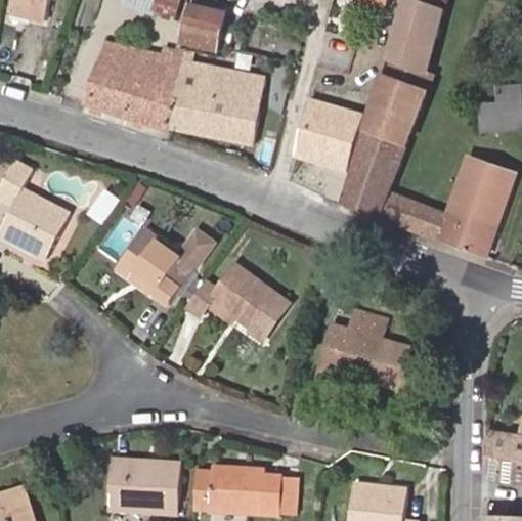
[(14,0),(11,16),(45,25),(51,0),(14,0)]
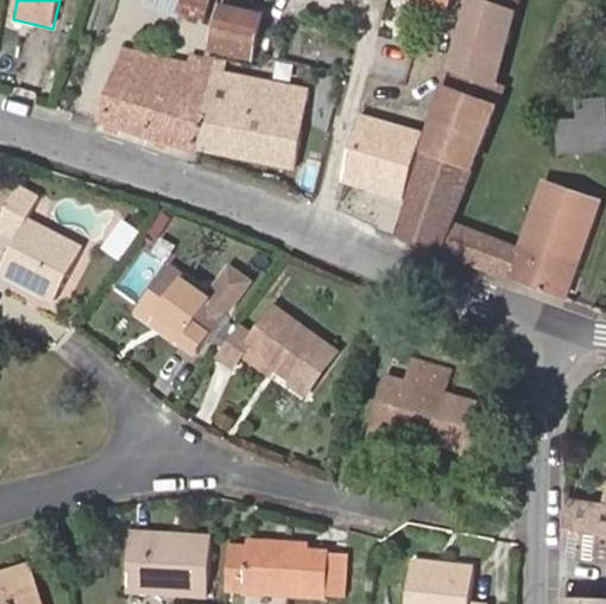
[(147,0),(146,4),(204,18),(207,0),(147,0)]
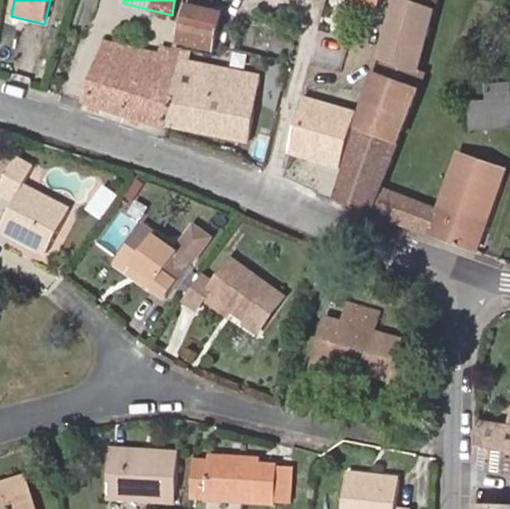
[(391,0),(334,197),(366,212),(414,228),(423,201),(381,186),(416,86),(437,0),(391,0)]
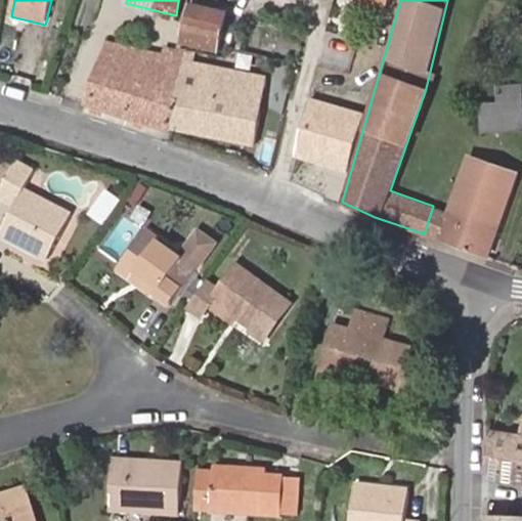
[(227,10),(190,2),(182,41),(218,49),(227,10)]
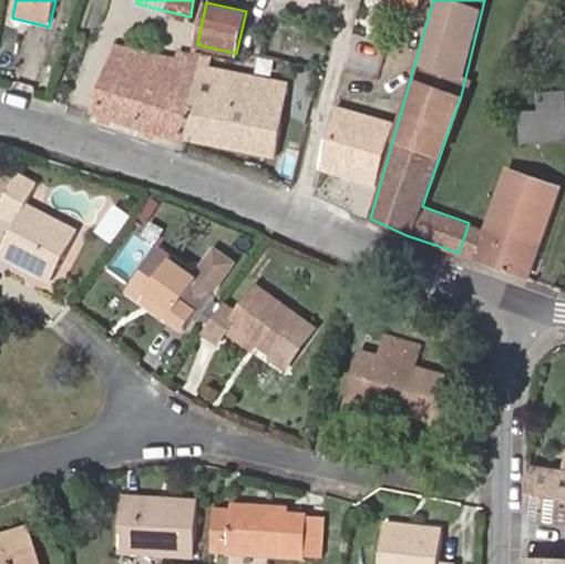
[(133,124),(183,140),(184,136),(198,54),(195,53),(178,50),(176,59),(155,52),(152,62),(133,124)]
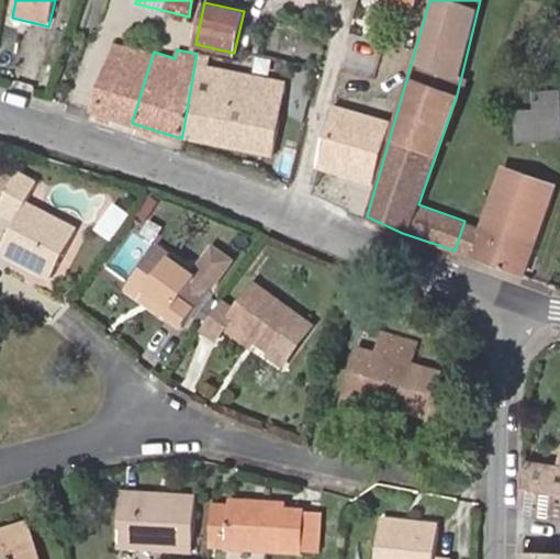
[(112,51),(92,111),(132,123),(150,62),(112,51)]
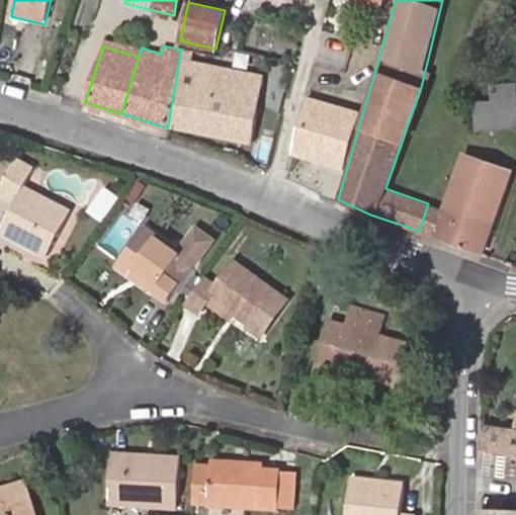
[(181,50),(168,124),(250,140),(261,75),(189,61),(190,51),(181,50)]
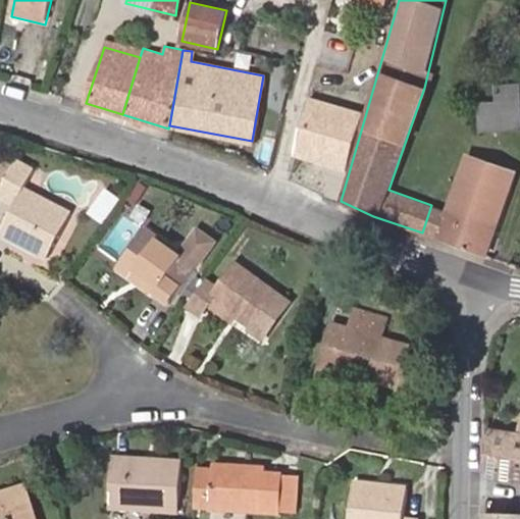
[(519,125),(519,112),(519,100),(479,104),(481,131),(519,125)]
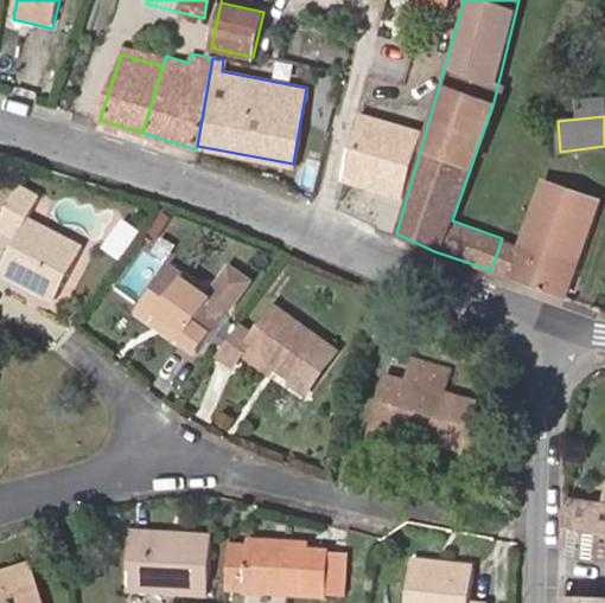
[(518,245),(502,238),(491,270),(566,294),(600,197),(541,179),(518,245)]
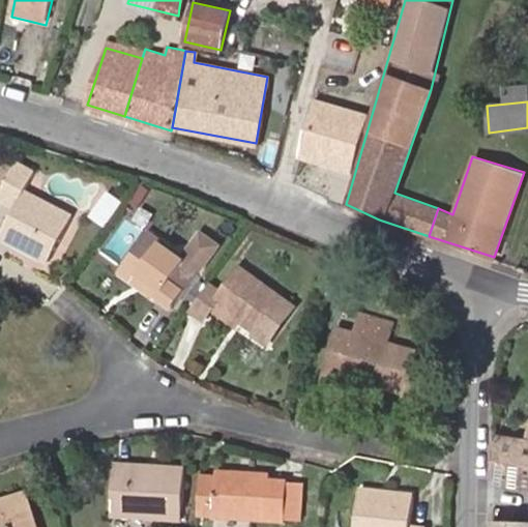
[(0,197),(10,202),(0,226),(0,236),(47,258),(67,212),(18,189),(28,167),(11,159),(0,183),(0,197)]
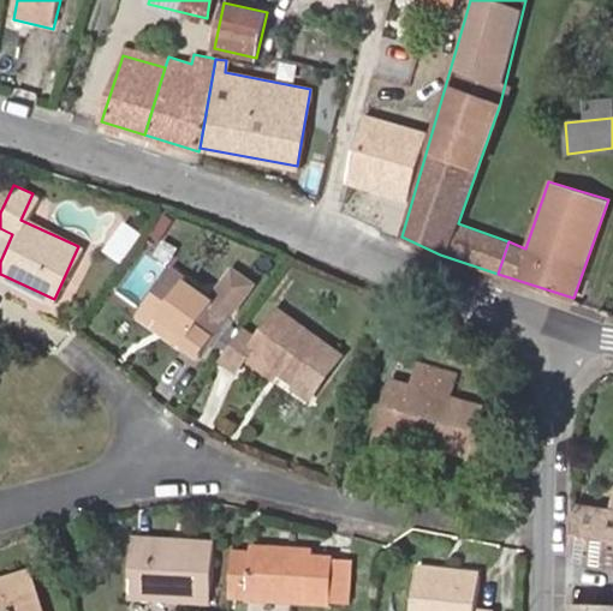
[(119,258),(138,232),(123,220),(103,247),(119,258)]
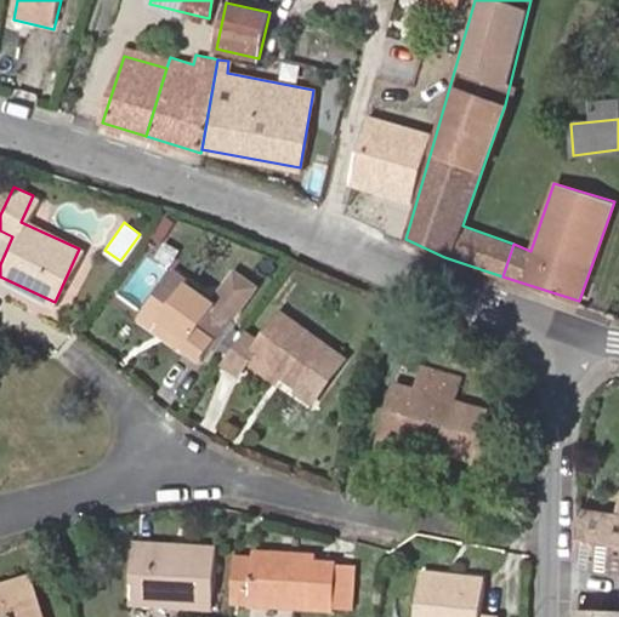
[(138,310),(200,358),(234,313),(259,281),(238,266),(214,298),(172,266),(138,310)]
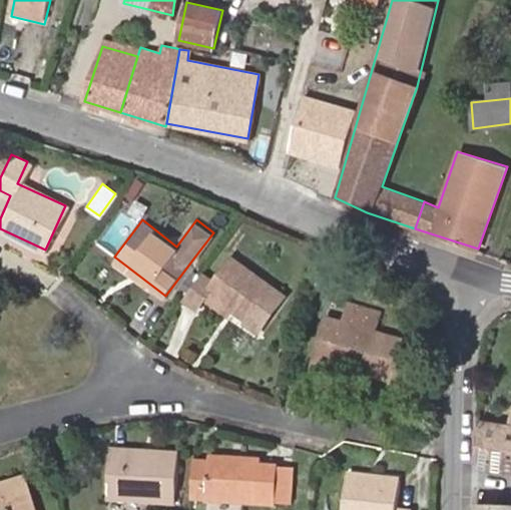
[(213,281),(202,272),(182,298),(194,307),(200,299),(206,291),(227,306),(258,329),(284,294),(231,257),(213,281)]
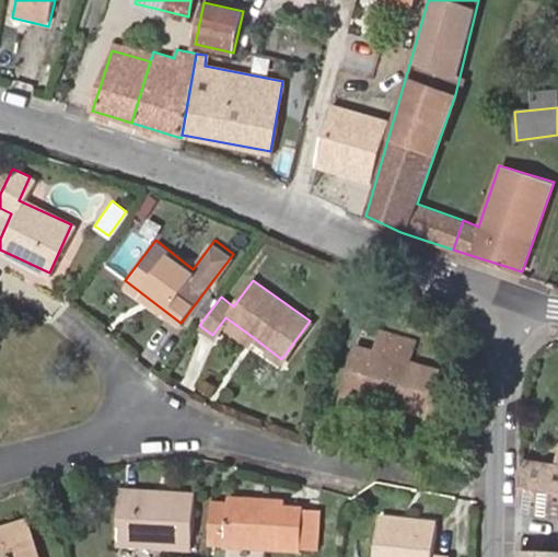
[(242,343),(248,334),(225,317),(219,326),(242,343)]
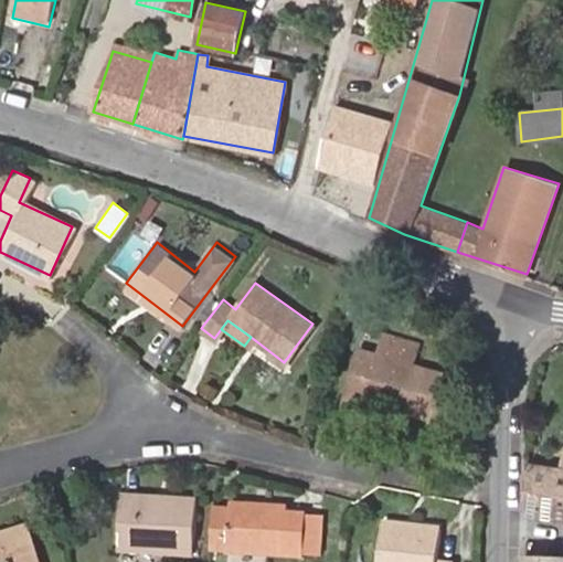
[(348,391),(388,404),(392,392),(401,394),(396,406),(436,420),(434,426),(455,434),(467,396),(446,389),(450,374),(414,362),(420,346),(384,336),(380,351),(376,362),(358,356),(348,391)]
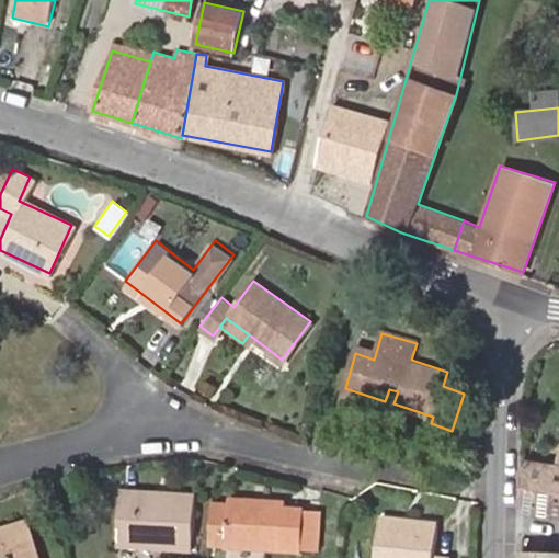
[(358,343),(355,353),(374,360),(377,349),(358,343)]
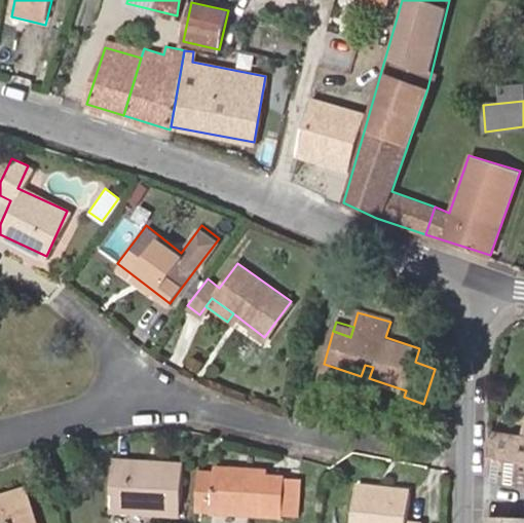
[(359,384),(361,376),(324,364),(321,373),(359,384)]
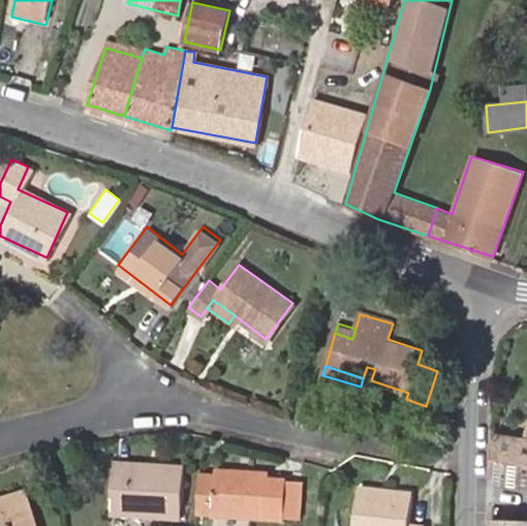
[(367,367),(363,378),(371,380),(375,369),(367,367)]
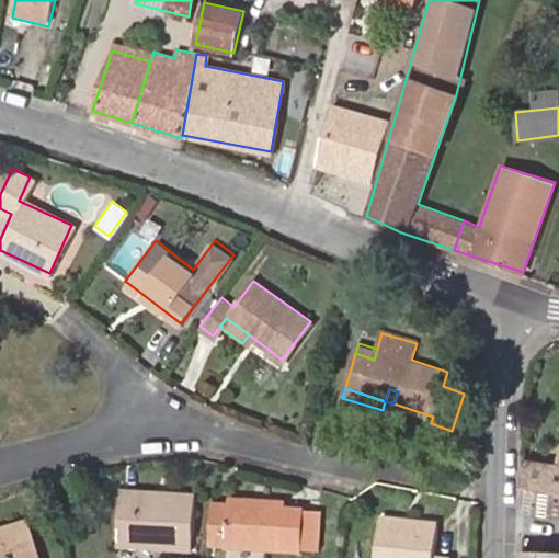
[(558,455),(523,451),(522,511),(558,516),(558,455)]
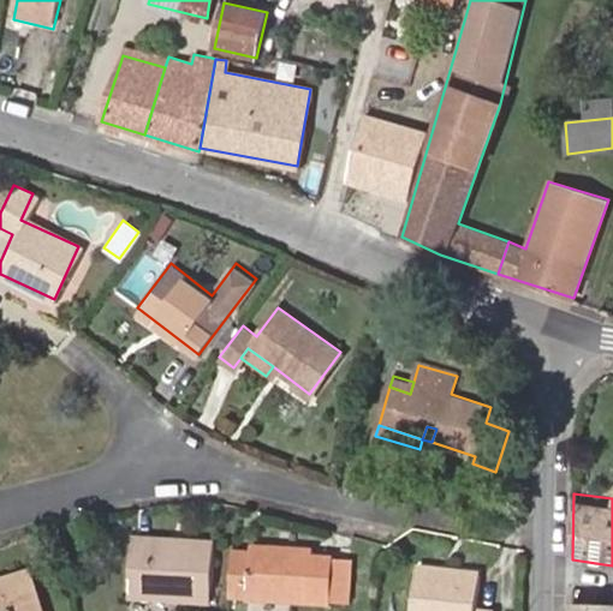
[(134,541),(131,601),(215,605),(218,545),(134,541)]
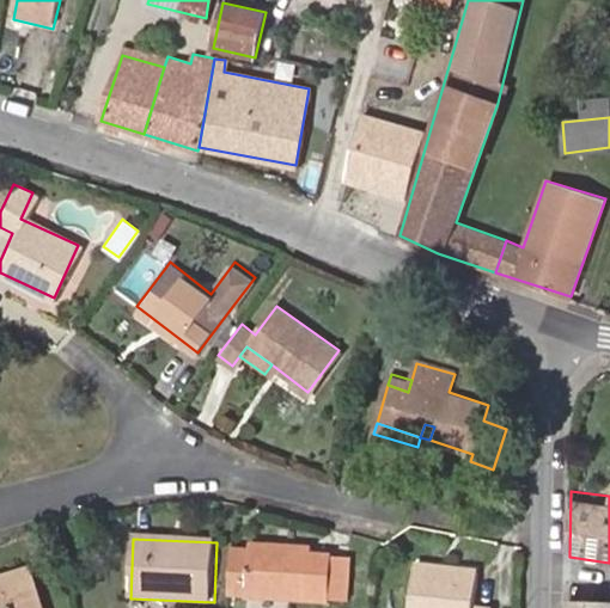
[(328,597),(333,554),(312,553),(312,548),(250,544),(250,548),(248,593),(328,597)]
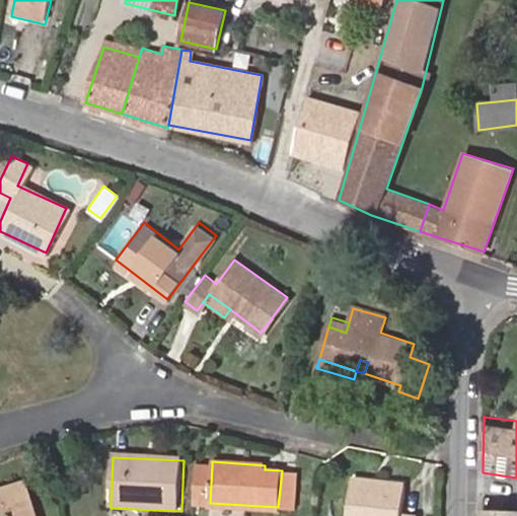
[(210,503),(212,465),(196,464),(194,502),(210,503)]
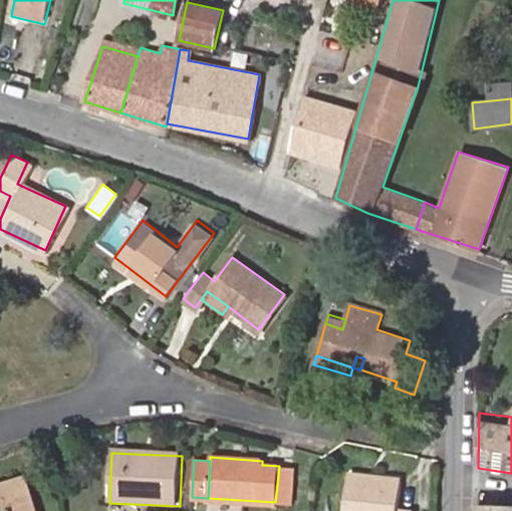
[(295,467),(279,466),(275,502),(292,503),(295,467)]
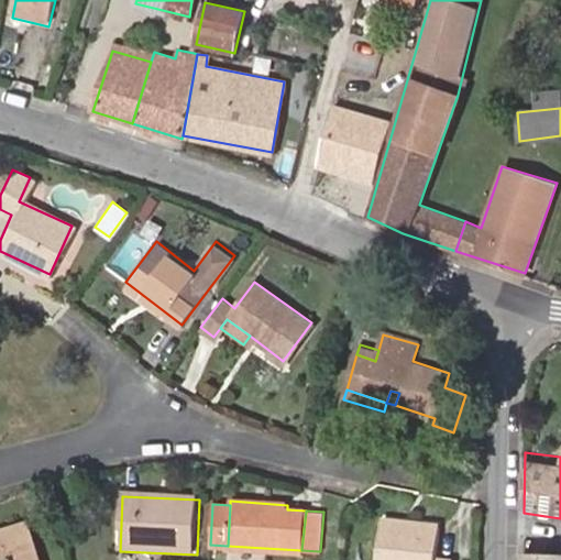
[(383,519),(376,559),(442,559),(435,559),(438,526),(383,519)]
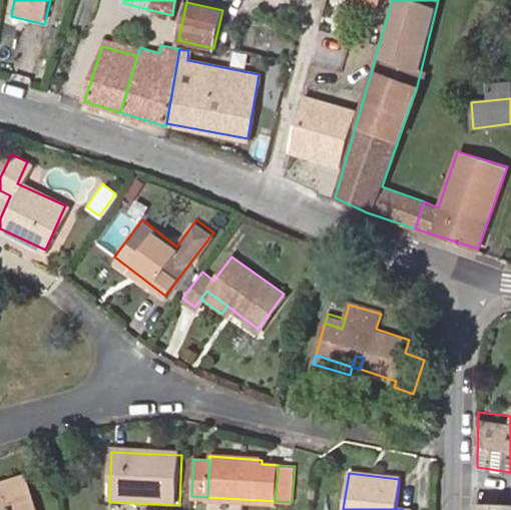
[(0,509),(34,509),(24,478),(0,485),(0,509)]
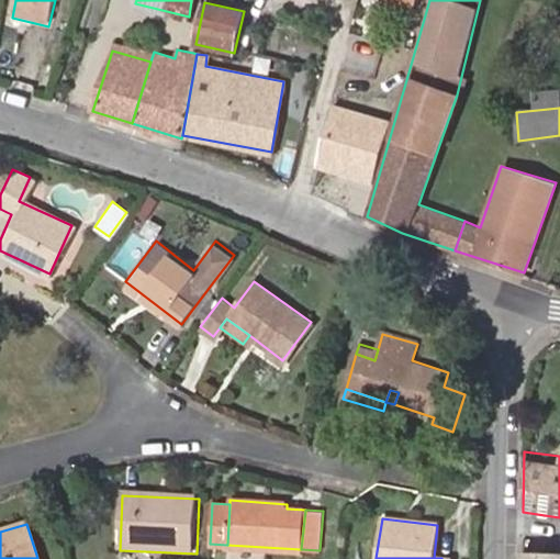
[(559,558),(559,550),(522,549),(521,558),(559,558)]
